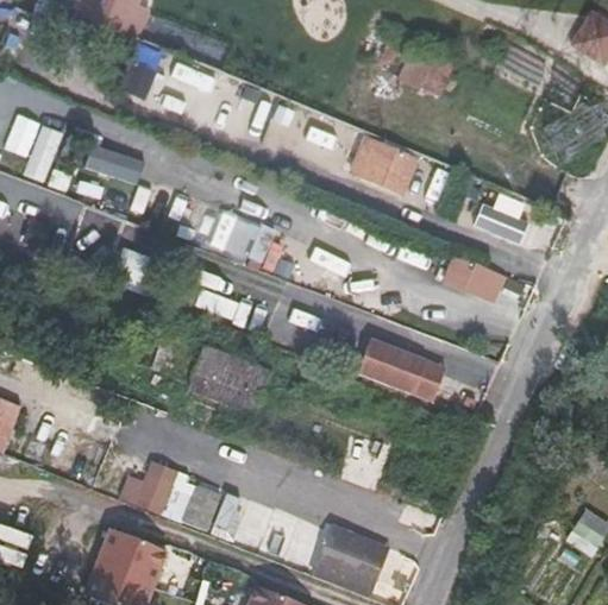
[(126,27),(136,0),(73,0),(70,8),(126,27)]
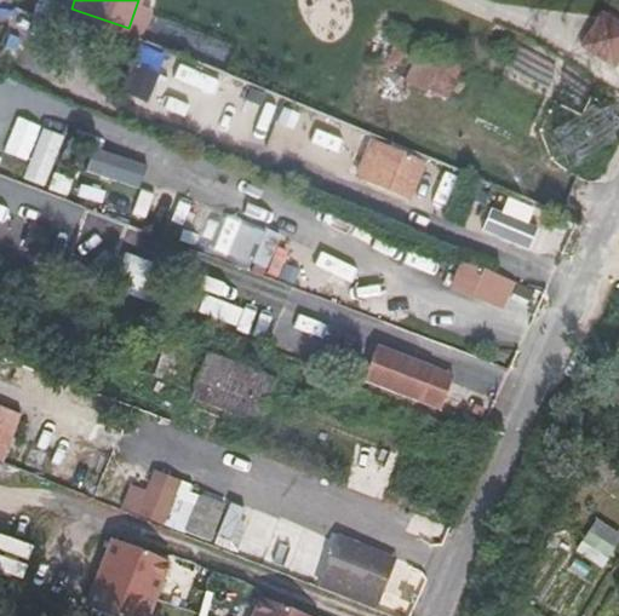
[(254,17),(262,0),(176,0),(170,13),(250,50),(263,22),(254,17)]
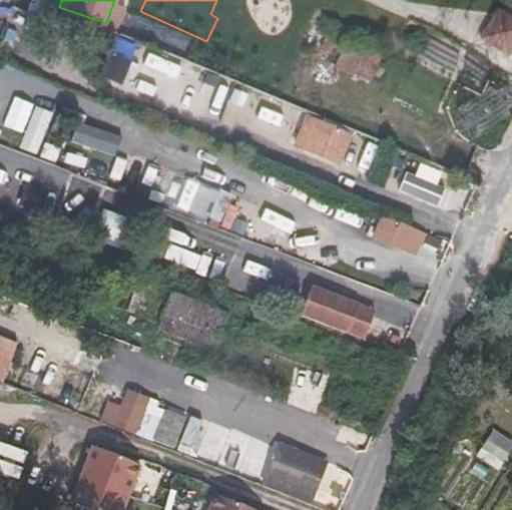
[(511,22),(495,13),(480,38),(507,53),(511,45),(511,22)]
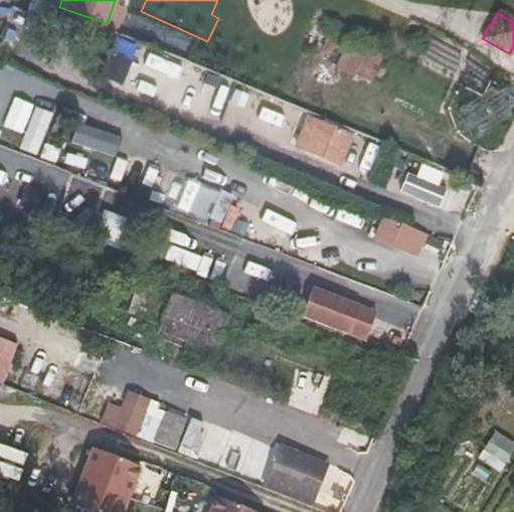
[(368,77),(384,46),(371,40),(372,37),(323,14),(307,49),(368,77)]
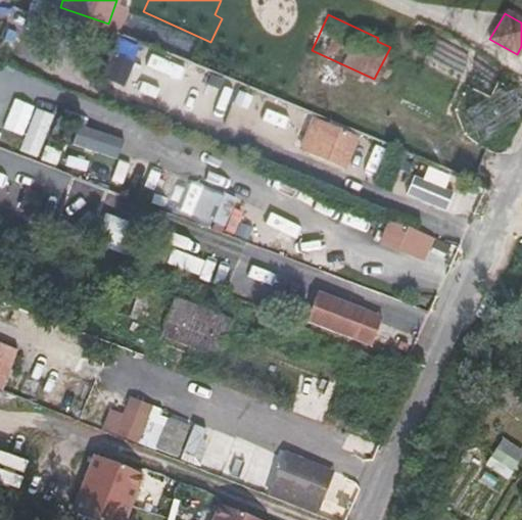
[(121,31),(141,39),(146,28),(126,19),(121,31)]
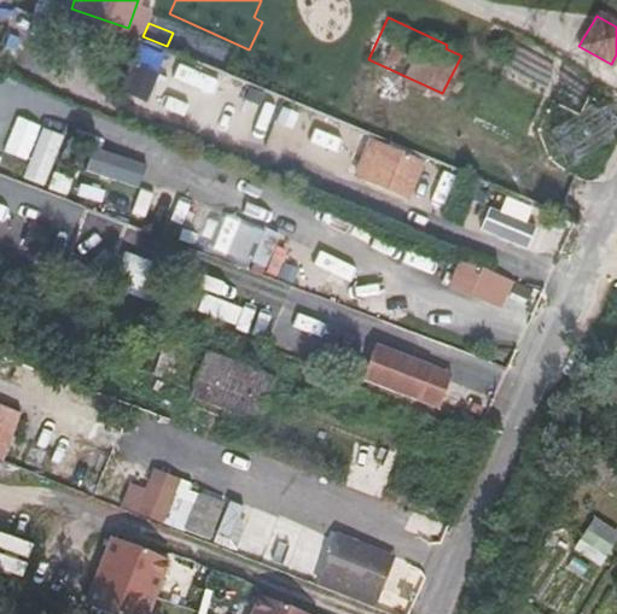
[(0,69),(18,77),(31,44),(0,30),(0,69)]
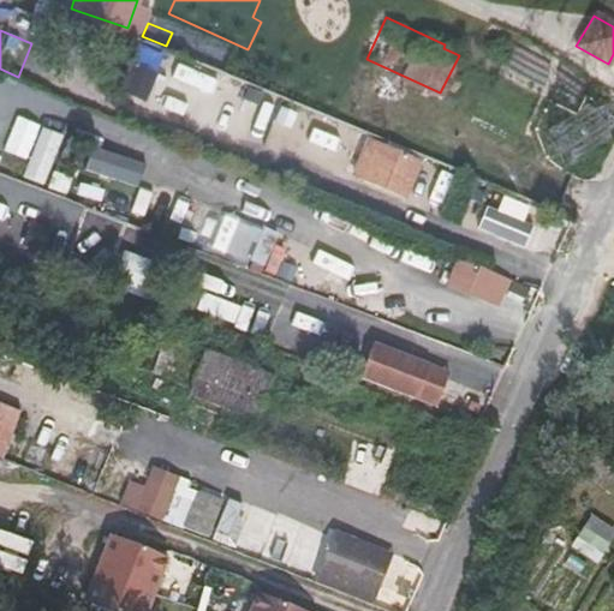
[(167,95),(204,109),(215,79),(178,66),(167,95)]
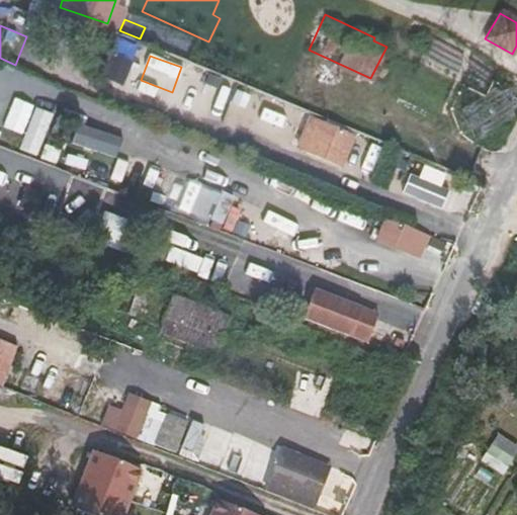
[(363,135),(325,118),(316,141),(354,158),(363,135)]
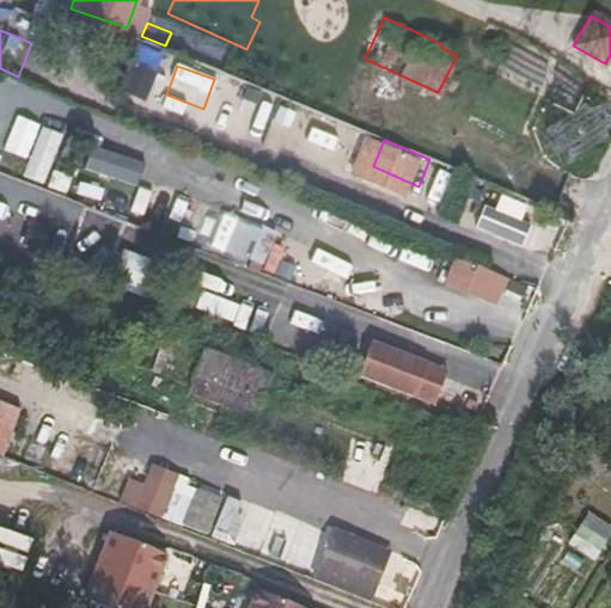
[(0,239),(19,246),(29,215),(75,229),(86,198),(0,170),(0,239)]
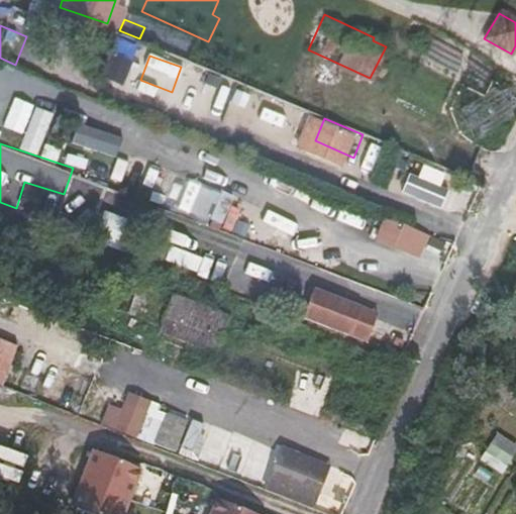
[(422,230),(387,215),(378,235),(414,250),(422,230)]
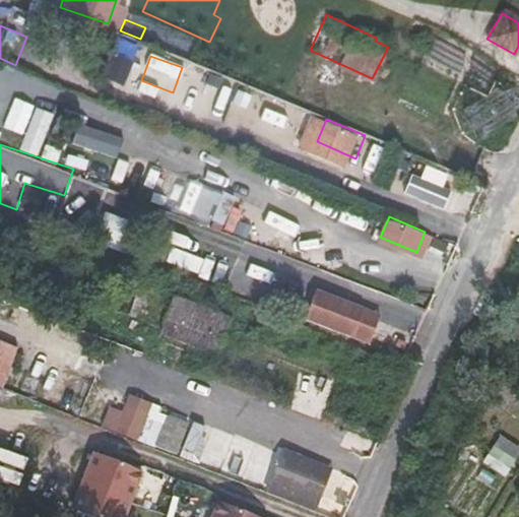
[(108,303),(153,321),(163,295),(116,279),(108,303)]
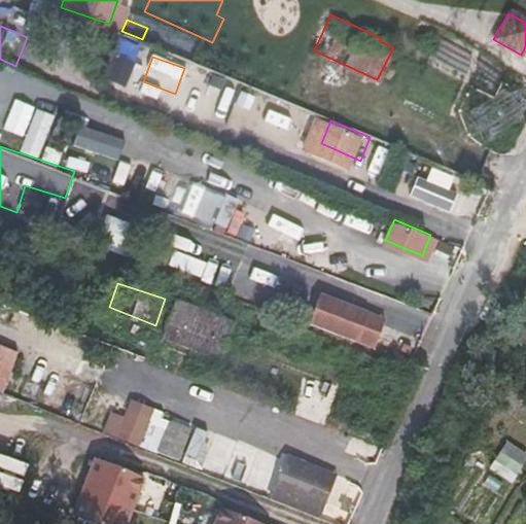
[(325,293),(314,321),(374,346),(383,322),(372,317),(373,312),(325,293)]
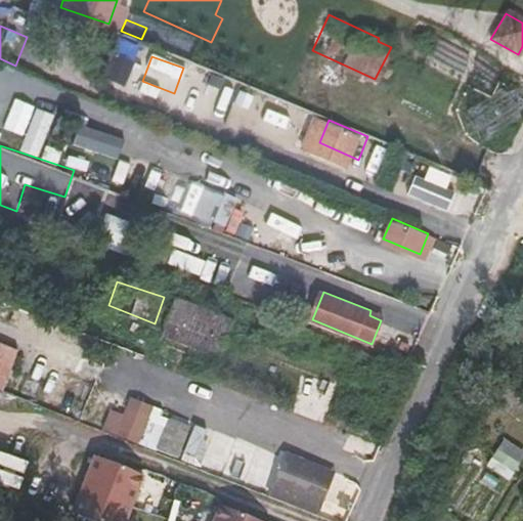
[(161,334),(214,353),(227,317),(174,298),(161,334)]
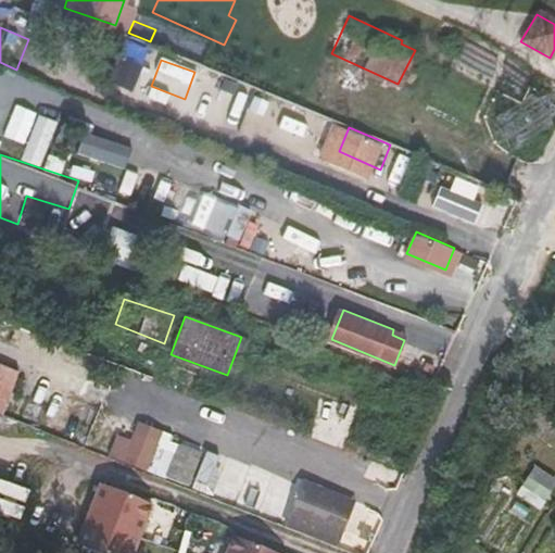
[(406,335),(393,329),(392,335),(404,340),(406,335)]
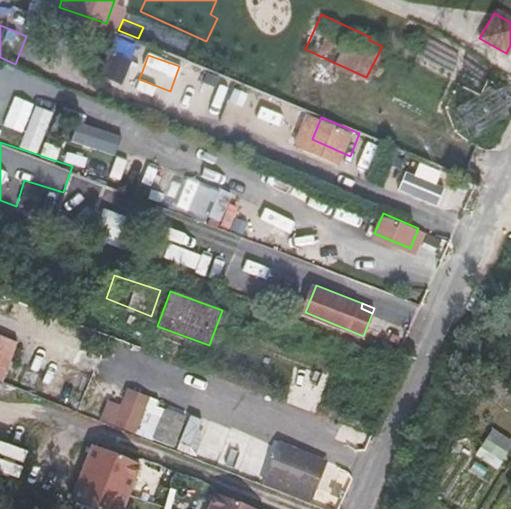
[(0,336),(1,337),(18,344),(21,338),(0,330),(0,336)]
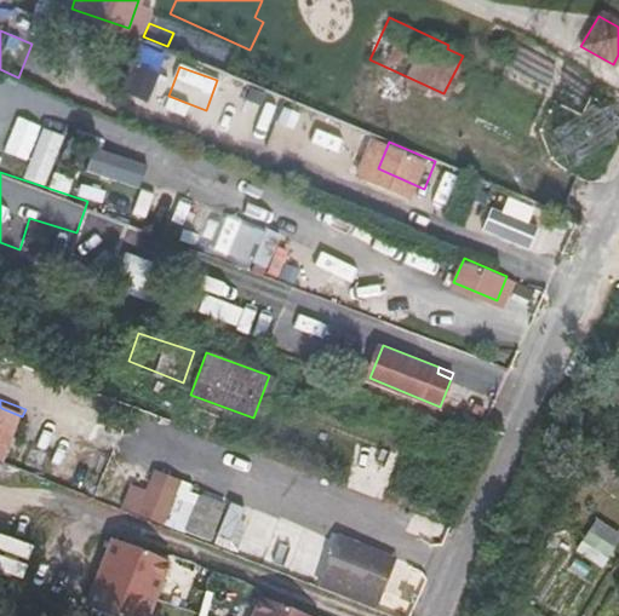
[(1,408),(0,407),(0,452),(7,455),(22,416),(1,408)]
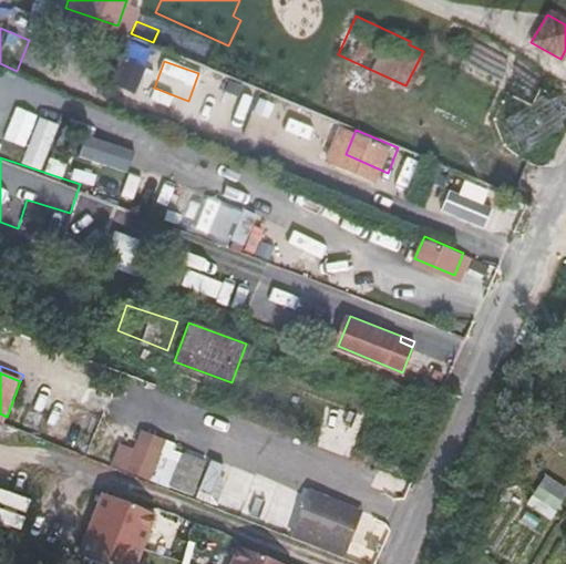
[(142,433),(127,470),(151,479),(165,442),(142,433)]
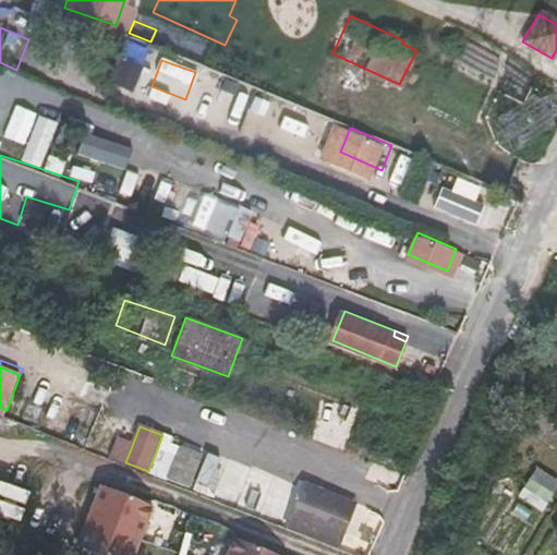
[(544,449),(531,471),(540,477),(554,455),(544,449)]
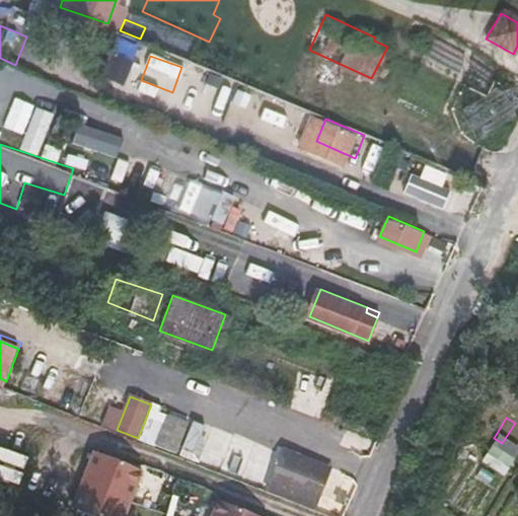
[(71,506),(96,515),(123,515),(141,468),(92,449),(71,506)]
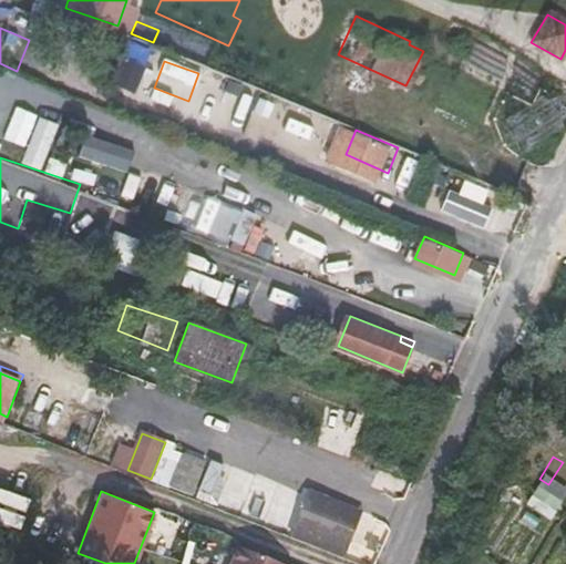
[(311,491),(302,514),(317,520),(323,505),(359,518),(361,510),(311,491)]
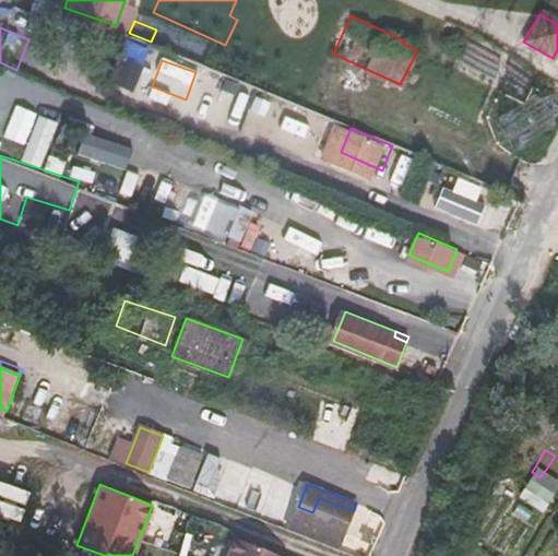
[(305,533),(339,546),(354,510),(319,498),(312,512),(298,507),(291,528),(305,533)]
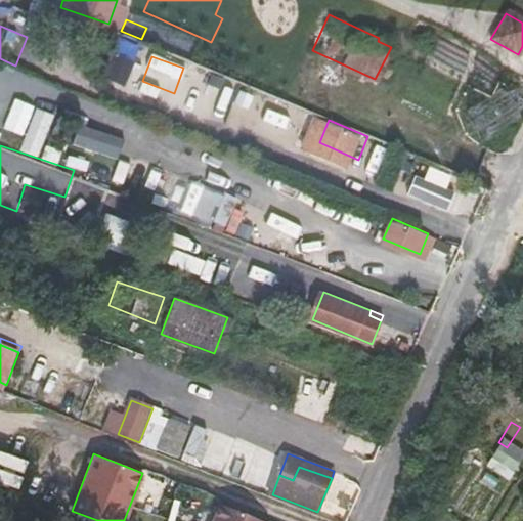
[(352,500),(344,496),(341,503),(349,506),(352,500)]
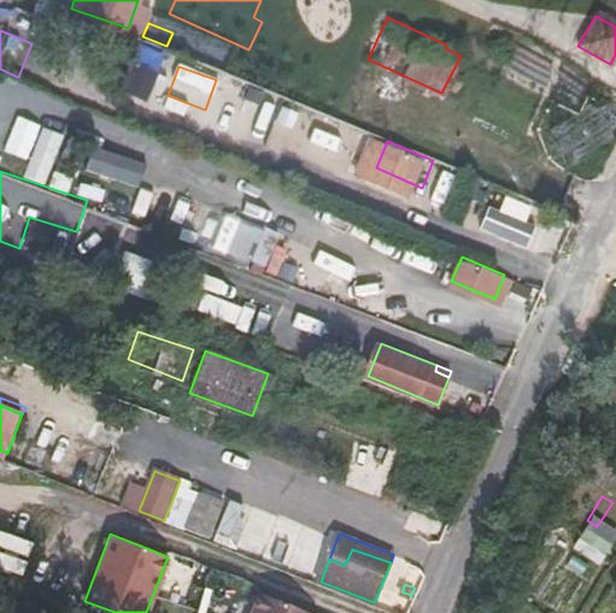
[(315,612),(316,612),(259,591),(251,612),(315,612)]
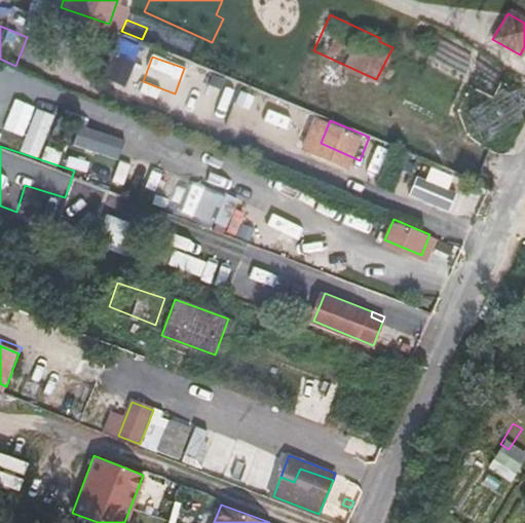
[(0,522),(12,522),(14,519),(0,513),(0,522)]
